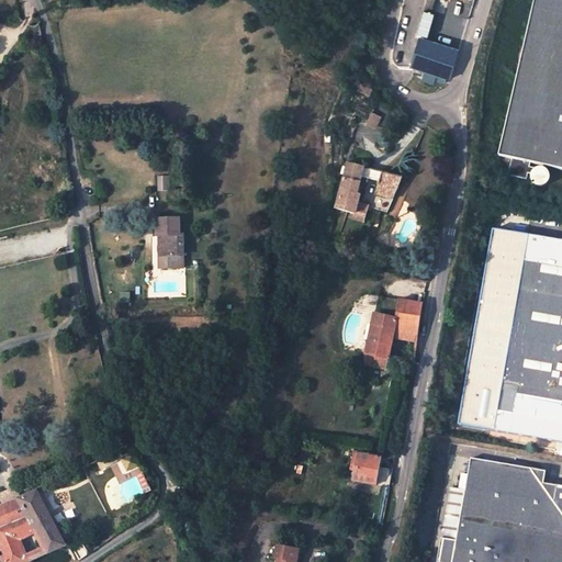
[(436,11),(436,0),(427,0),(426,10),(436,11)]
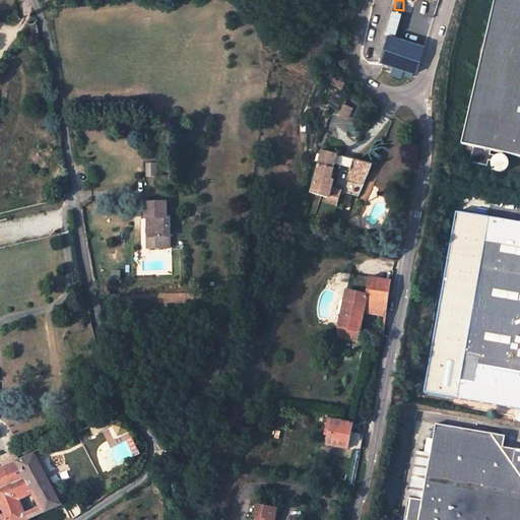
[(519,0),(496,0),(464,138),(519,151),(519,0)]
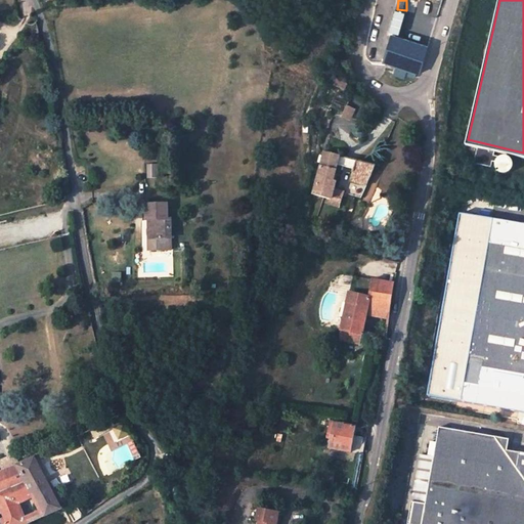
[(429,48),(392,38),(386,63),(406,71),(405,74),(416,77),(418,74),(421,75),(429,48)]
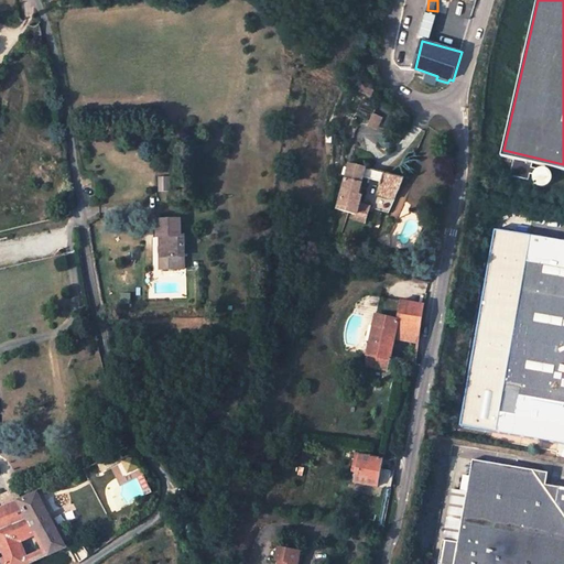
[(382,186),(383,188),(397,192),(403,179),(349,165),(337,209),(356,214),(355,218),(367,221),(369,209),(376,212),(377,207),(359,203),(365,182),(382,186)]
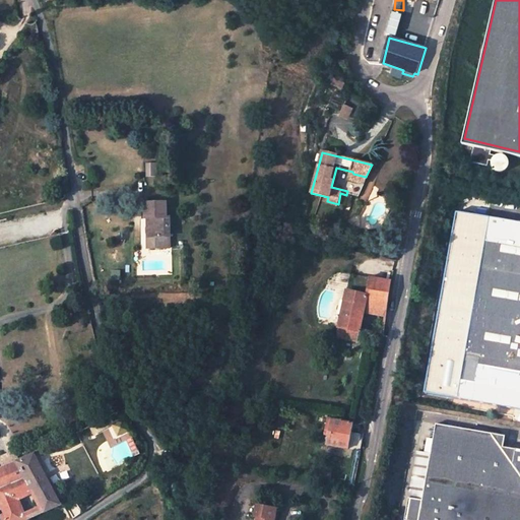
[(160,165),(146,165),(146,176),(160,176),(160,165)]
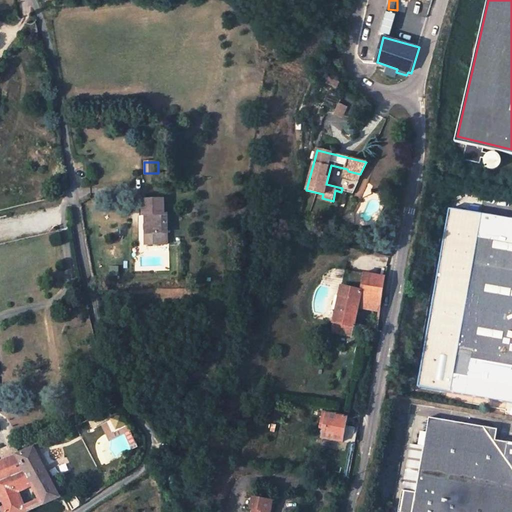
[(358,184),(360,174),(348,171),(345,180),(358,184)]
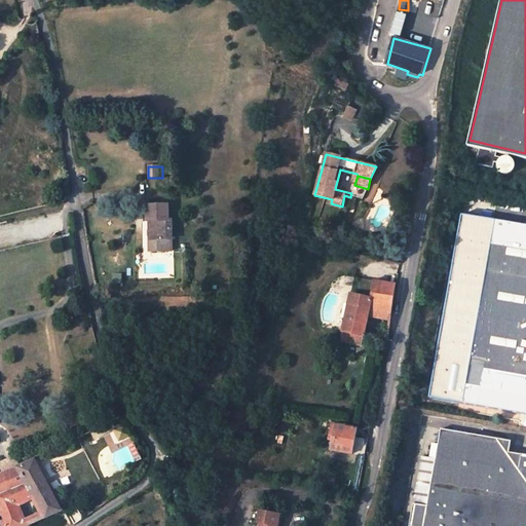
[(151,224),(151,239),(168,238),(168,210),(165,211),(165,204),(145,205),(145,224),(151,224)]
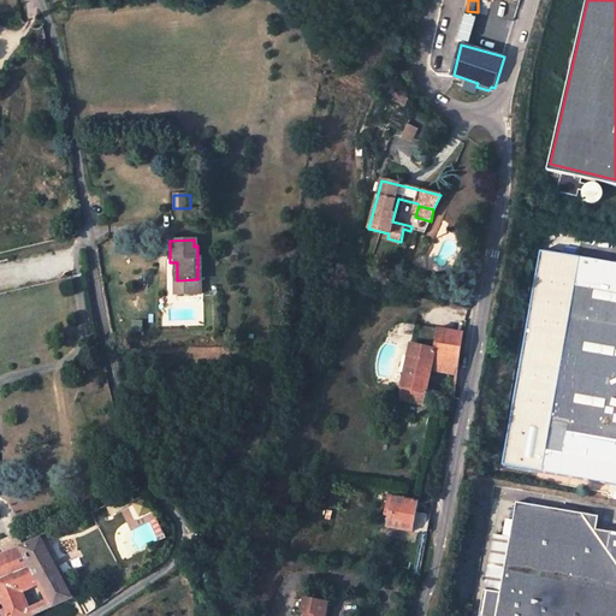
[(615,267),(579,262),(542,473),(615,485),(615,267)]
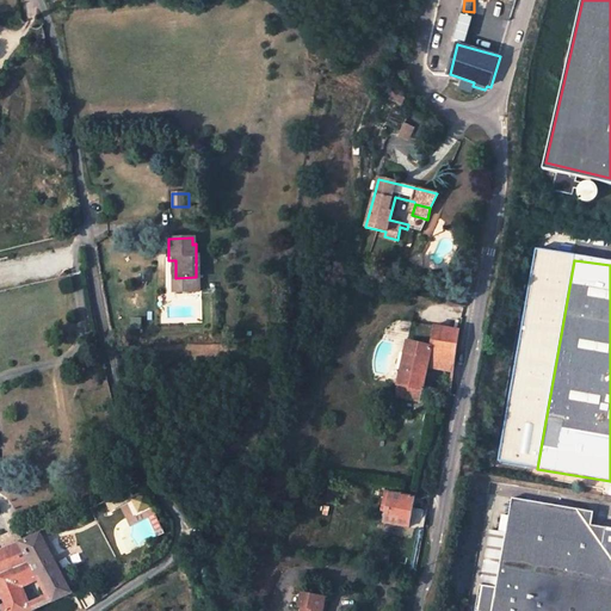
[(458,350),(462,331),(436,325),(419,321),(417,337),(408,334),(407,343),(431,347),(432,345),(458,350)]
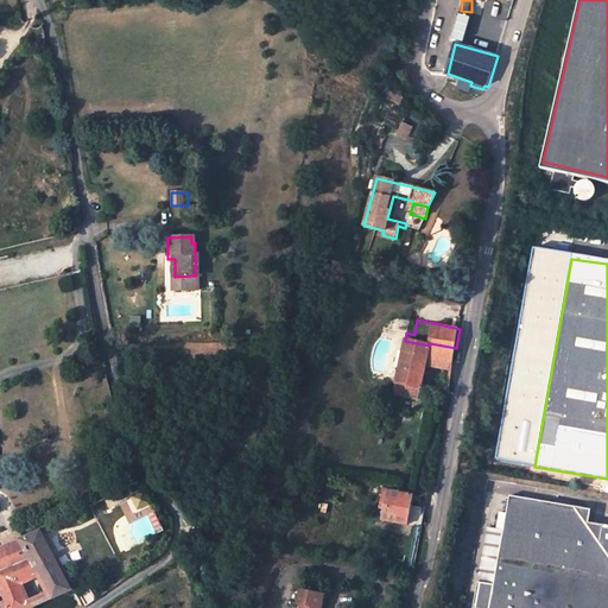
[(422,384),(425,365),(429,346),(405,341),(405,342),(397,384),(422,388),(422,384)]
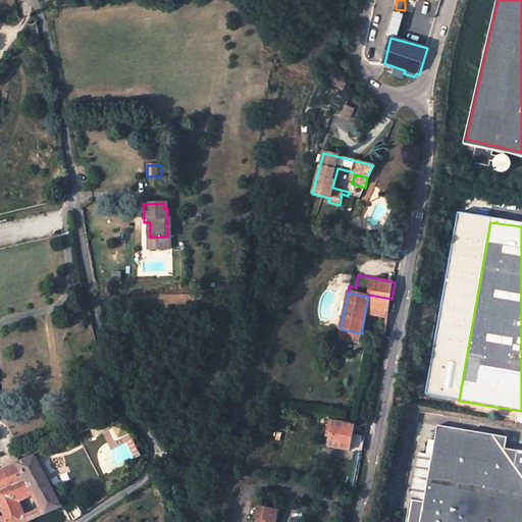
[(368,297),(365,313),(377,315),(374,332),(384,334),(392,299),(369,295),(368,297)]
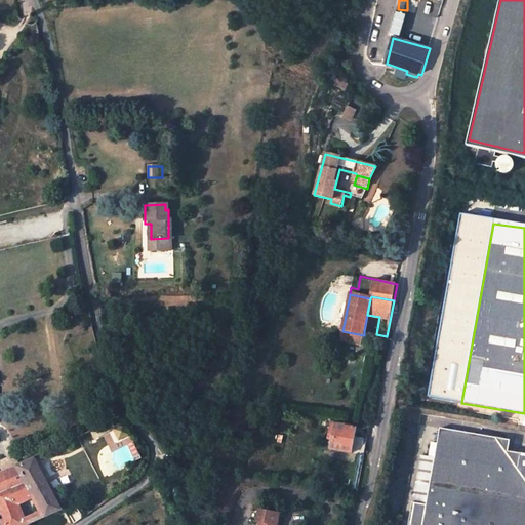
[(357,428),(336,423),(331,448),(352,452),(353,445),(358,445),(359,437),(355,436),(357,428)]
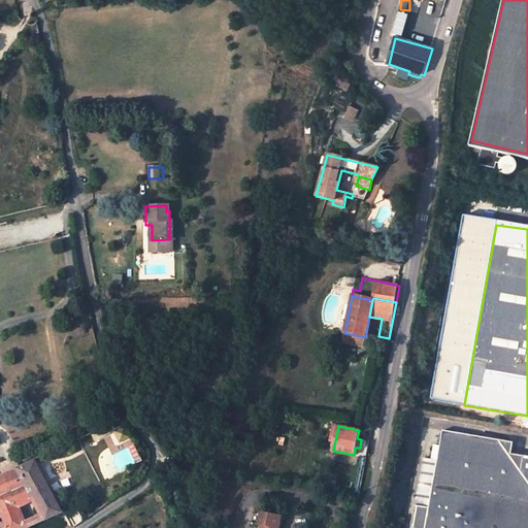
[(126,427),(113,432),(119,443),(130,438),(126,427)]
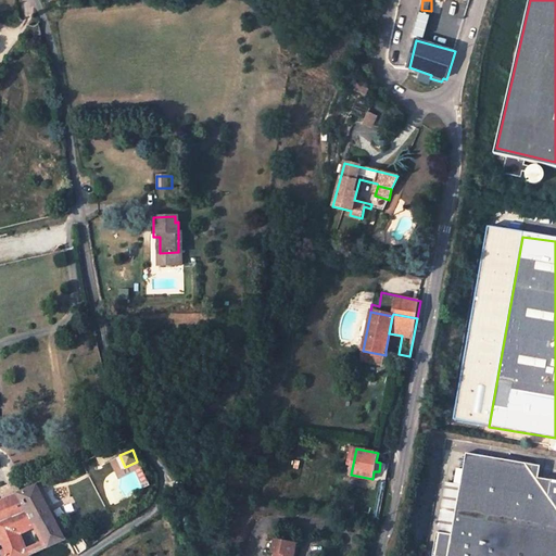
[(555,555),(555,480),(539,478),(541,466),(468,454),(462,484),(444,482),(437,532),(453,534),(447,555),(555,555)]
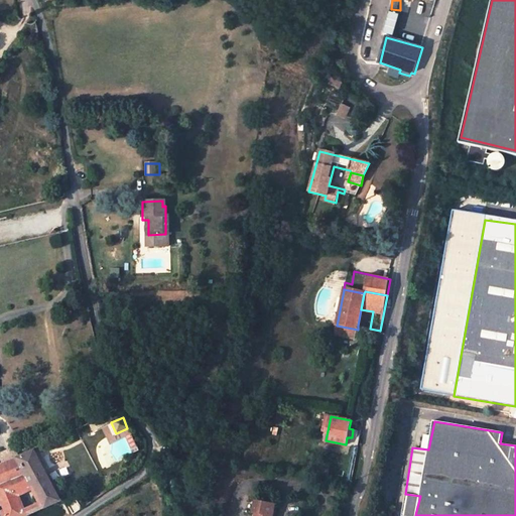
[(25,515),(60,500),(34,452),(0,466),(0,489),(6,515),(25,515)]
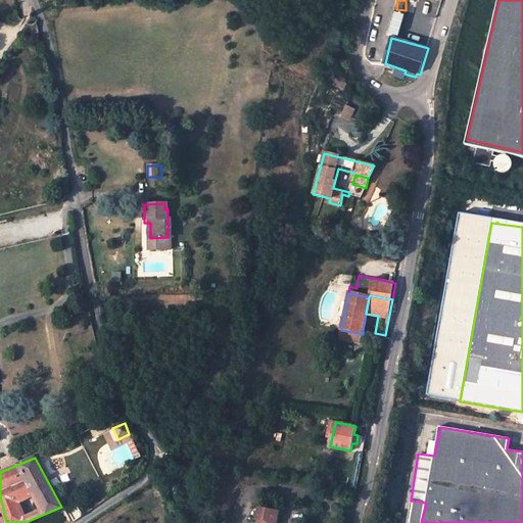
[(421,522),(426,503),(411,501),(406,522),(421,522)]
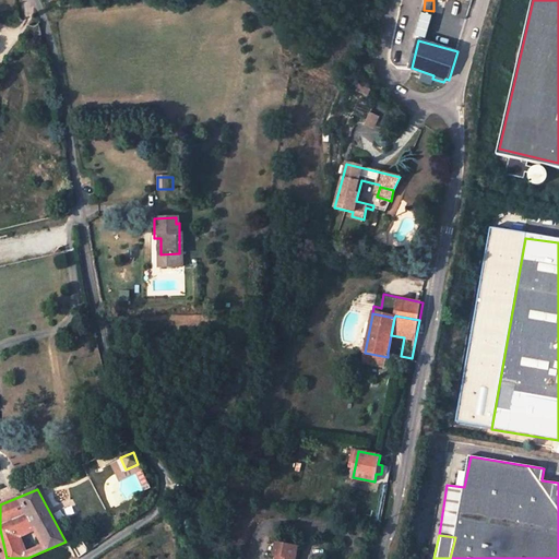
[(288,558),(292,546),(271,543),(269,552),(272,554),(271,558),(288,558)]
